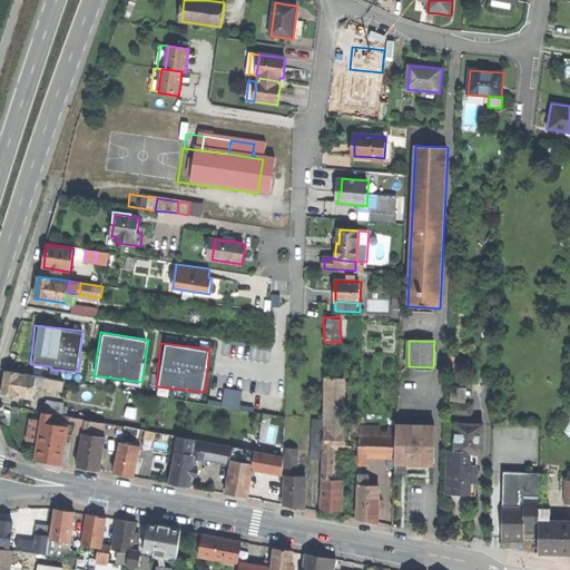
[(324,370),(324,379),(334,379),(334,370),(324,370)]
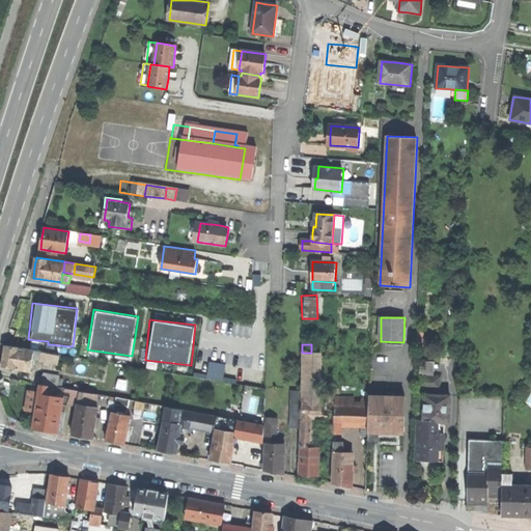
[(4,356),(3,366),(31,370),(33,357),(34,351),(6,346),(4,356)]
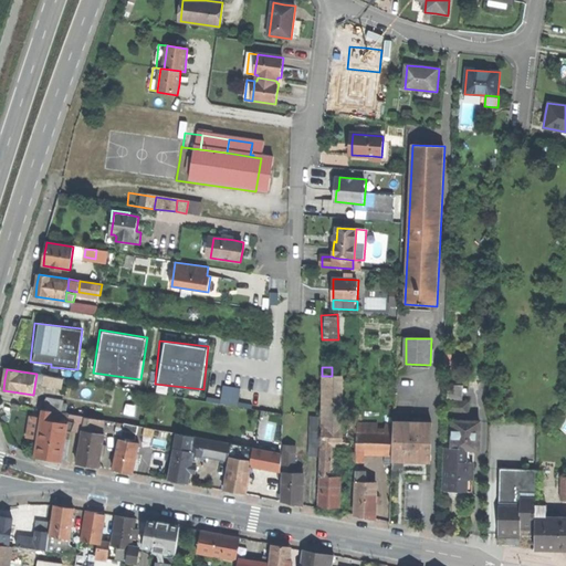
[(64,378),(45,375),(44,381),(43,384),(63,387),(64,378)]
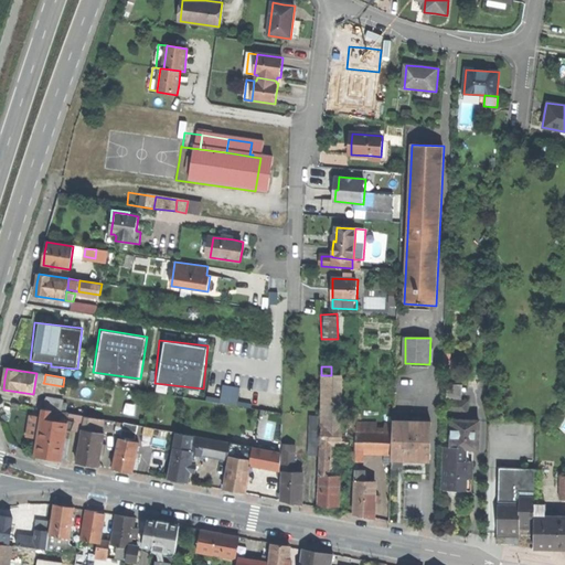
[(322,425),(320,445),(330,445),(333,445),(334,411),(336,375),(331,375),(321,375),(320,425),(322,425)]
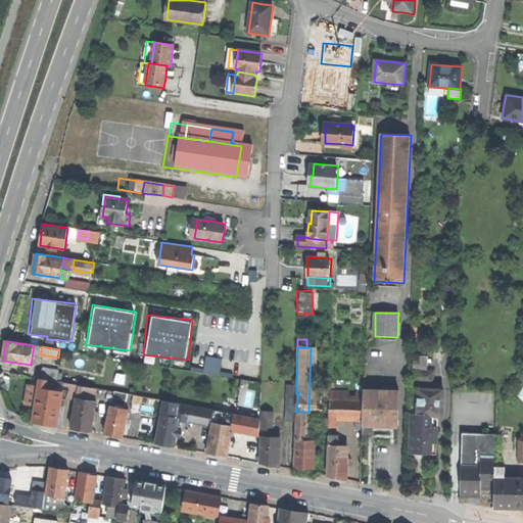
[(204,355),(196,354),(194,370),(202,371),(204,355)]
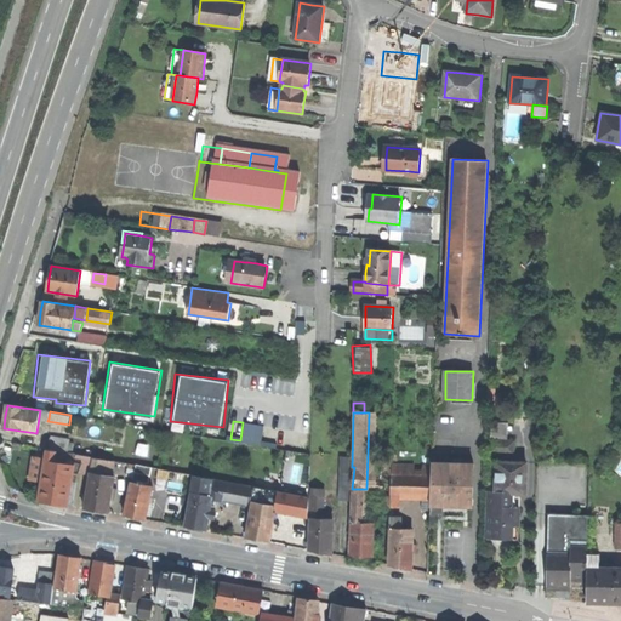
[(241,442),(261,444),(263,423),(245,421),(241,442)]
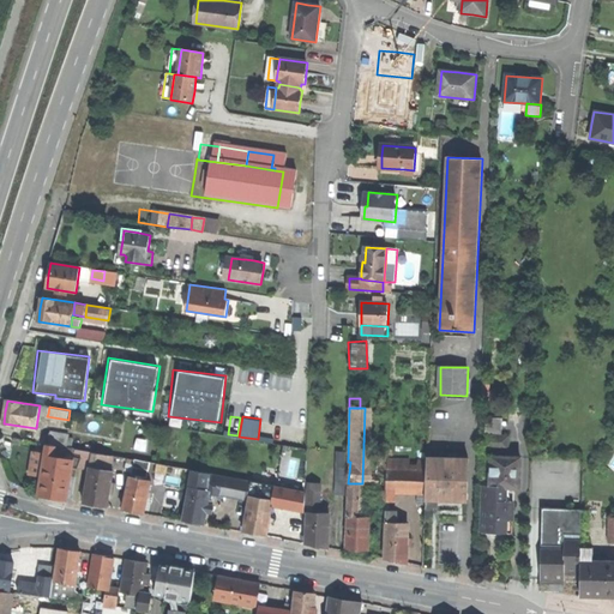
[(50,433),(48,445),(67,449),(68,438),(68,437),(50,433)]
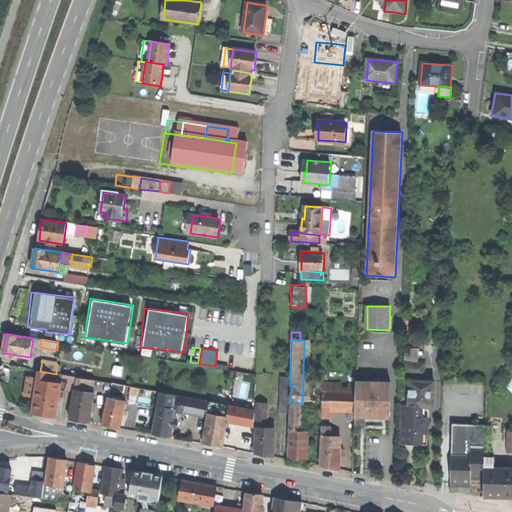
[(405,373),(424,374),(424,363),(405,363),(405,373)]
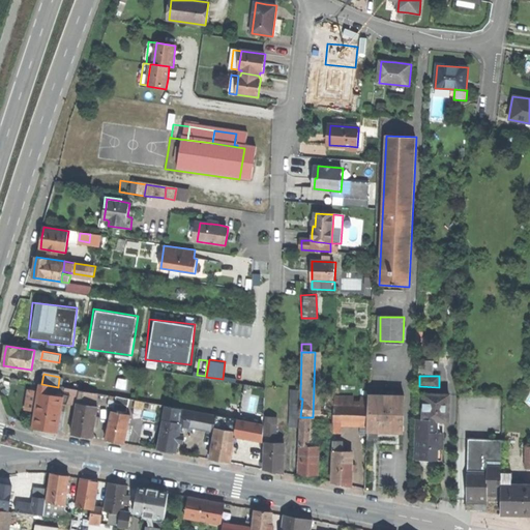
[(40,384),(39,392),(64,398),(66,388),(62,387),(58,387),(41,384),(40,384)]
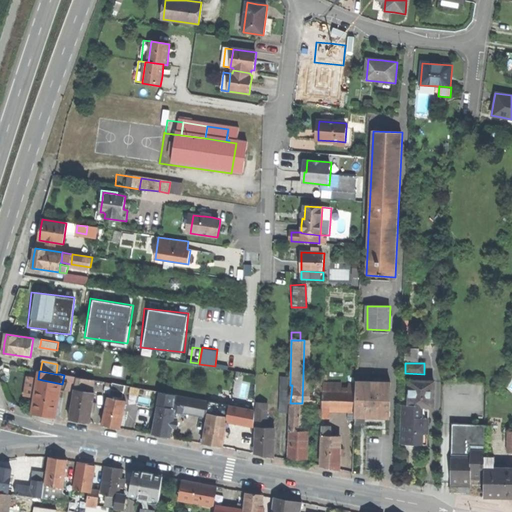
[(323,372),(303,372),(302,403),(314,404),(322,404),(323,372)]
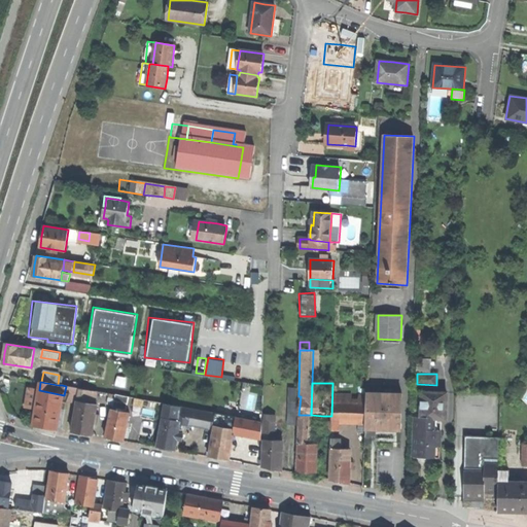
[(78,388),(66,386),(64,395),(64,397),(66,397),(77,399),(78,388)]
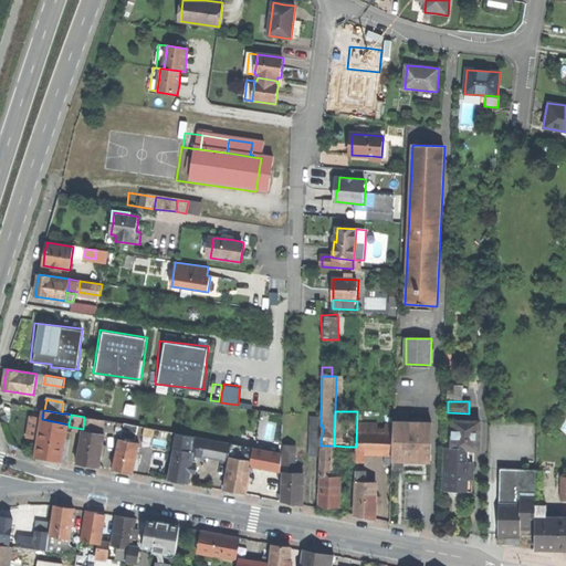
[(85,418),(83,431),(93,432),(95,419),(85,418)]
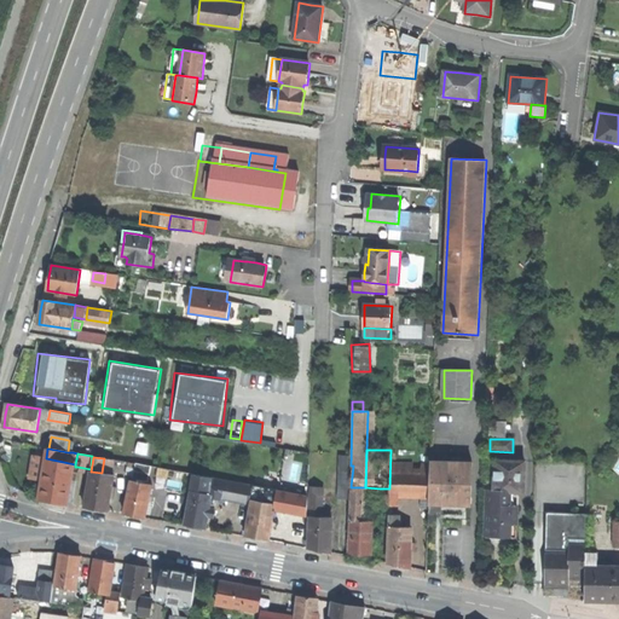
[(53,502),(68,504),(75,467),(75,464),(46,458),(39,499),(53,502)]
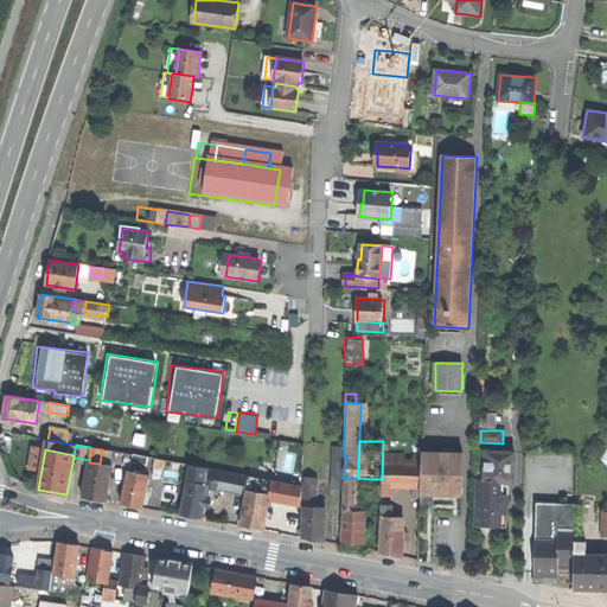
[(478,480),(477,496),(500,497),(500,481),(513,481),(515,452),(486,451),(485,480),(478,480)]
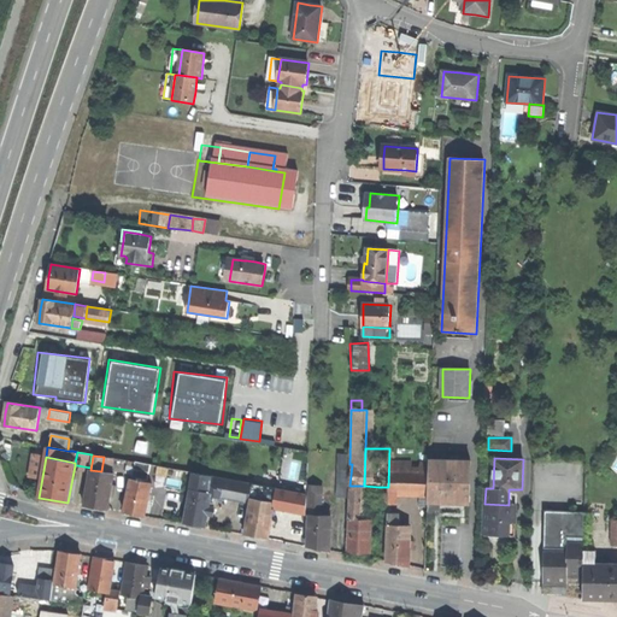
[(447,503),(469,504),(471,462),(430,460),(429,501),(447,503)]
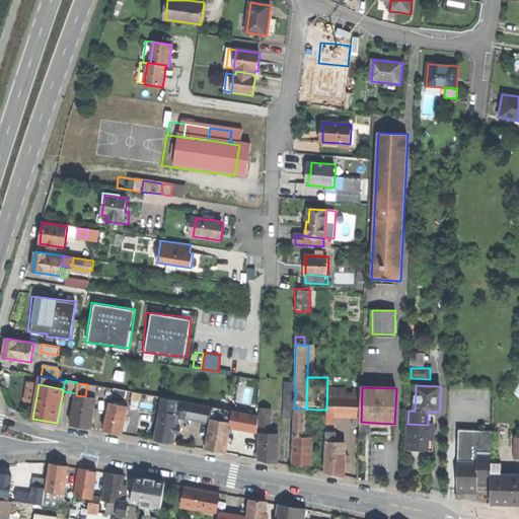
[(114,388),(110,401),(125,403),(128,391),(114,388)]
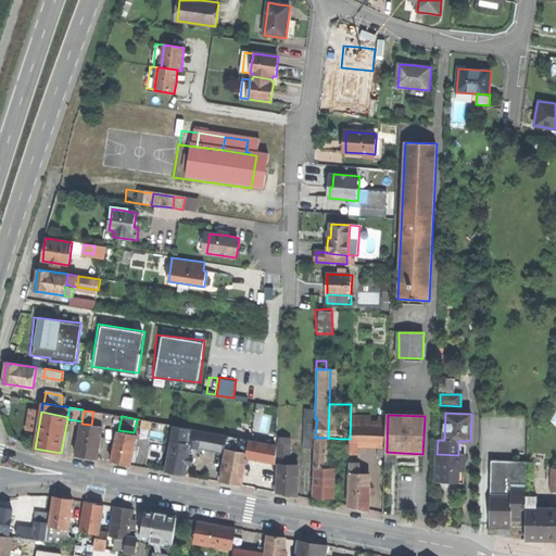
[(87,457),(98,458),(103,427),(91,425),(81,424),(76,455),(87,457)]
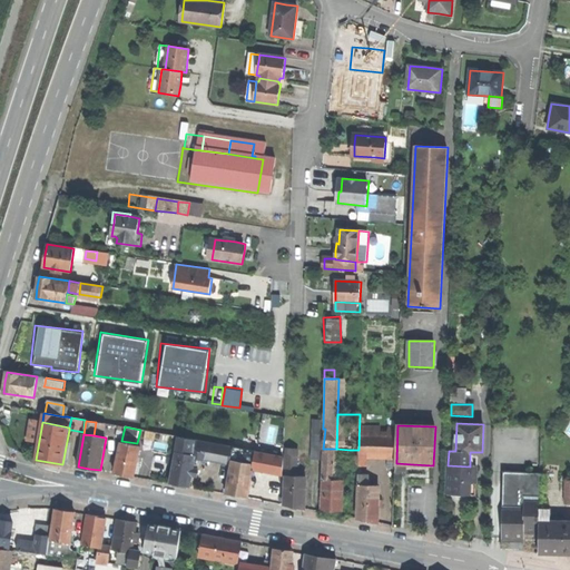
[(367,455),(394,455),(394,435),(367,434),(367,455)]
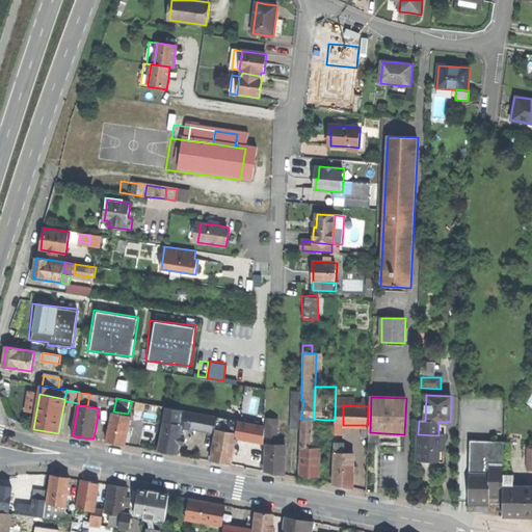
[(166,408),(164,422),(180,425),(183,411),(166,408)]
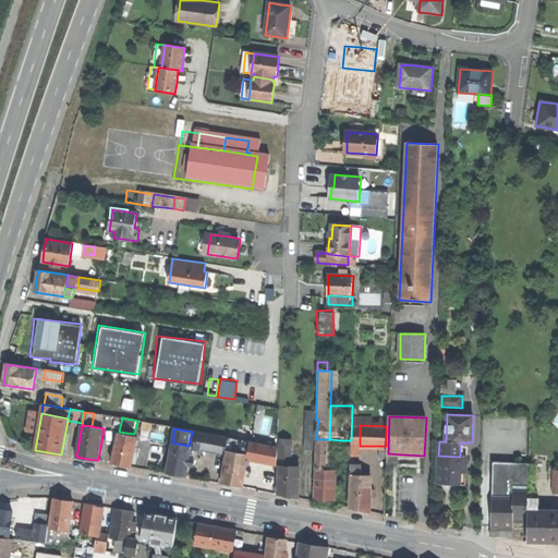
[(305,431),(304,440),(315,440),(315,432),(305,431)]
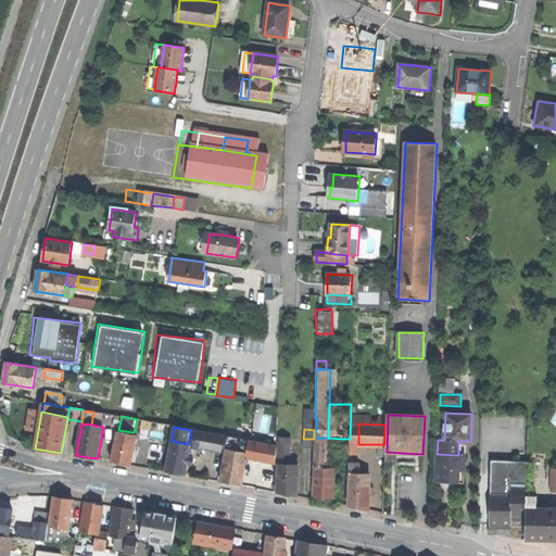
[(227,437),(191,430),(188,444),(191,444),(191,445),(225,452),(227,437)]
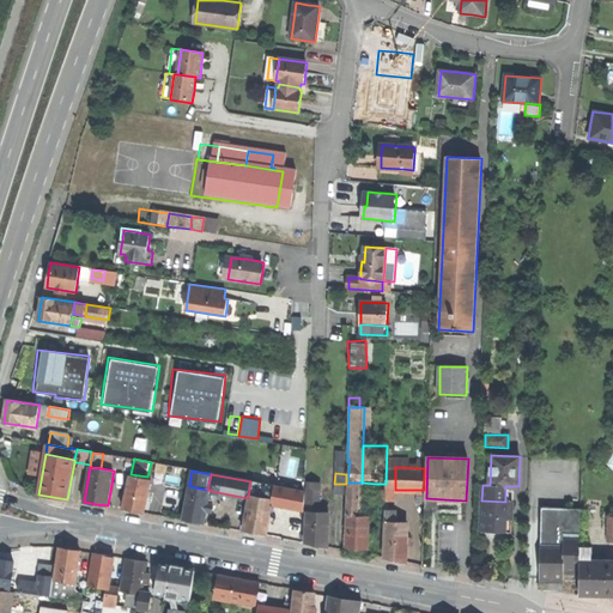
[(133,510),(145,513),(151,480),(129,475),(123,508),(133,510)]
